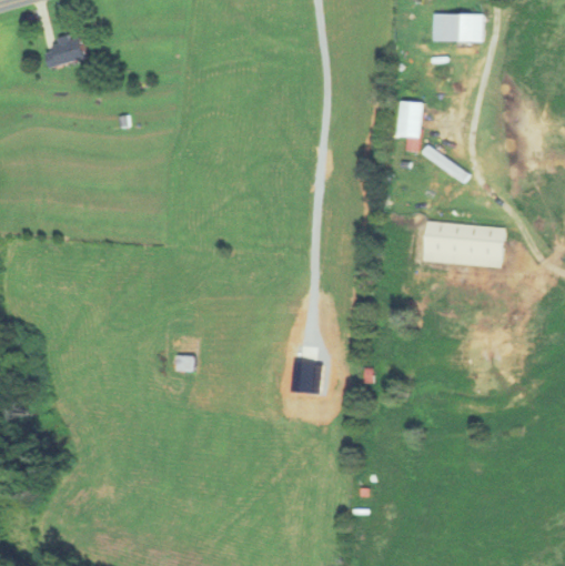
[(432,14),(432,41),(483,41),(483,14),(432,14)]
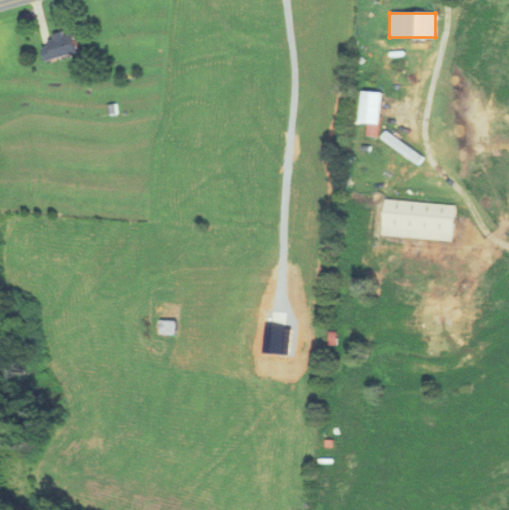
[(77,53),(71,33),(40,43),(46,63),(77,53)]
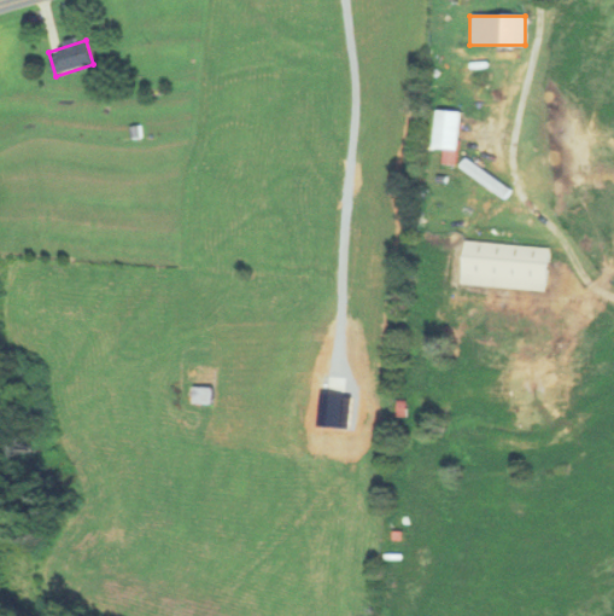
[(456,150),(460,111),(436,109),(432,147),(456,150)]
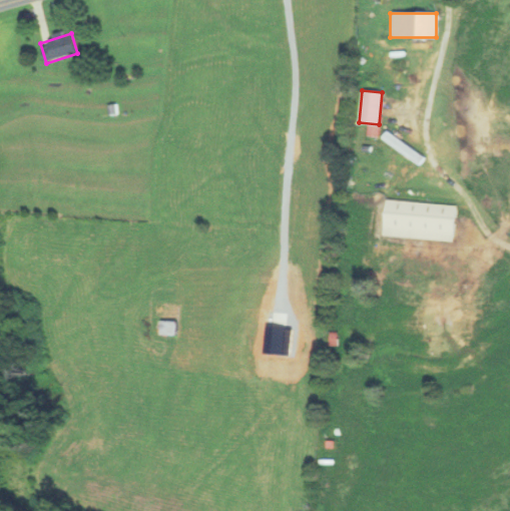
[(452,241),(455,205),(384,200),(382,236),(452,241)]
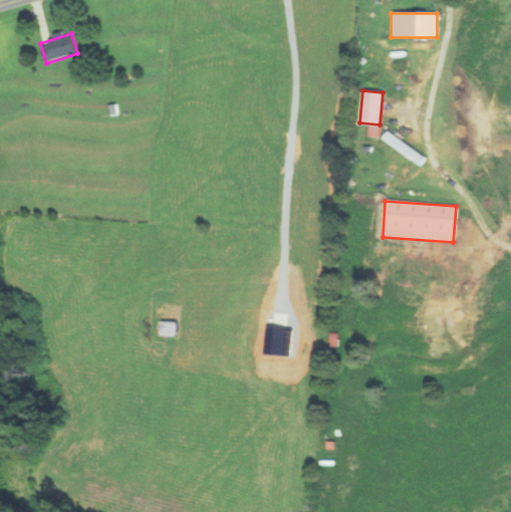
[(159,336),(176,336),(176,322),(159,322),(159,336)]
